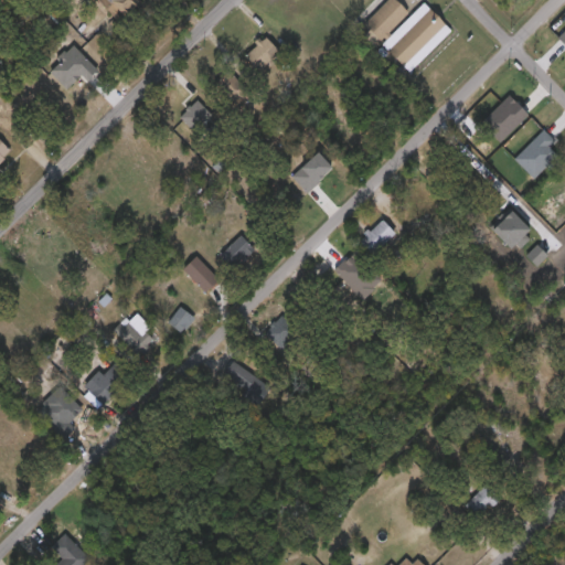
[(117,22),(98,0),(144,0),(141,2),(140,1),(117,22)]
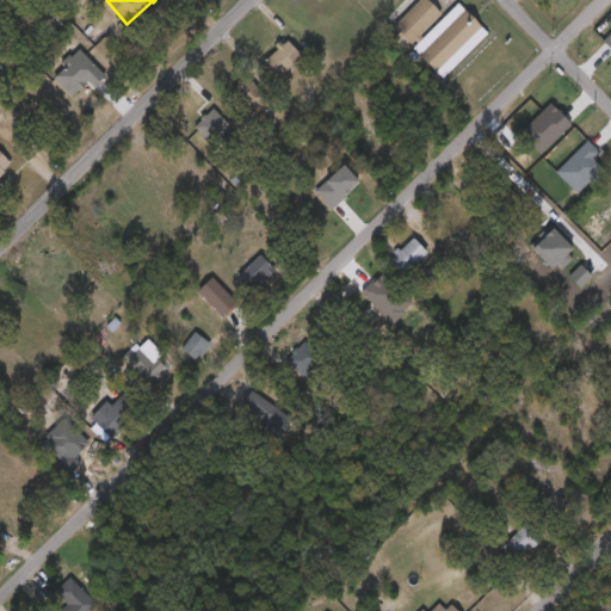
[(408,47),(392,26),(421,0),(426,0),(442,18),(408,47)]
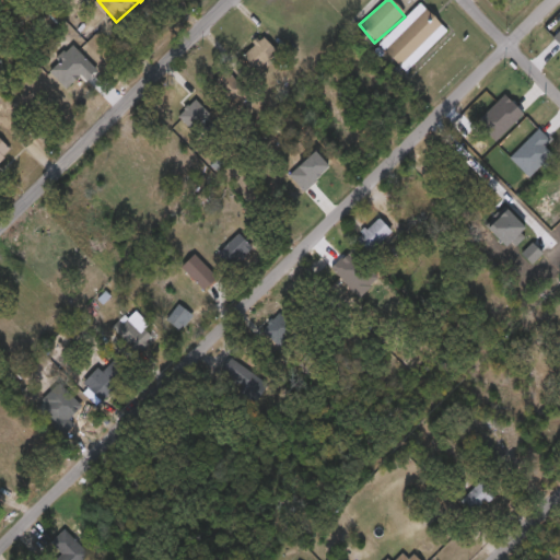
[(405,73),(377,46),(420,4),(446,32),(405,73)]
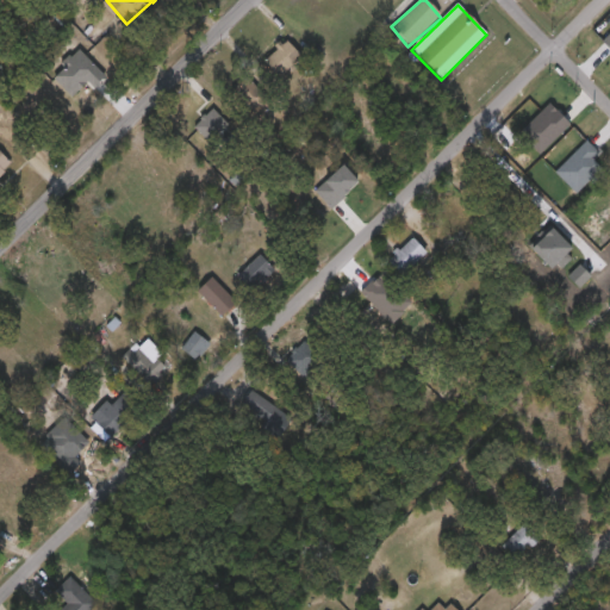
[(278,80),(262,62),(286,41),(302,58),(278,80)]
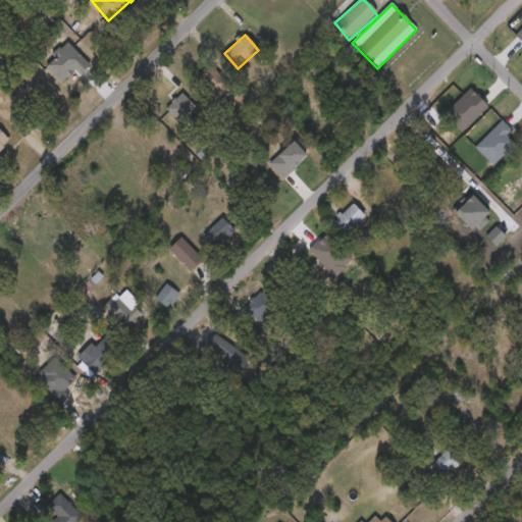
[(166,109),(184,93),(197,106),(179,122),(166,109)]
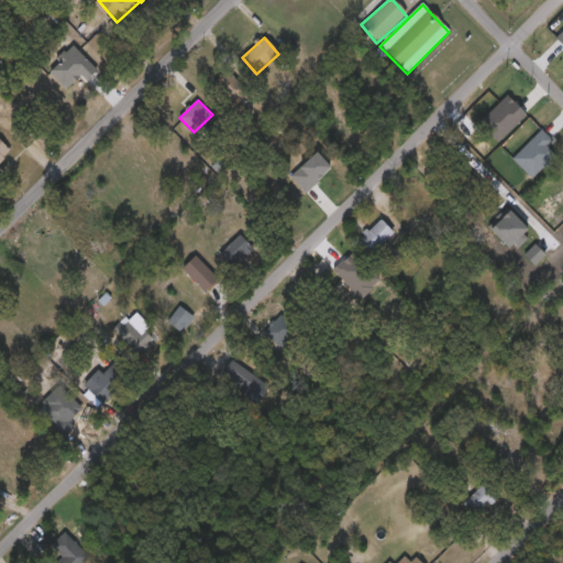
[(0,141),(10,151),(0,161),(0,141)]
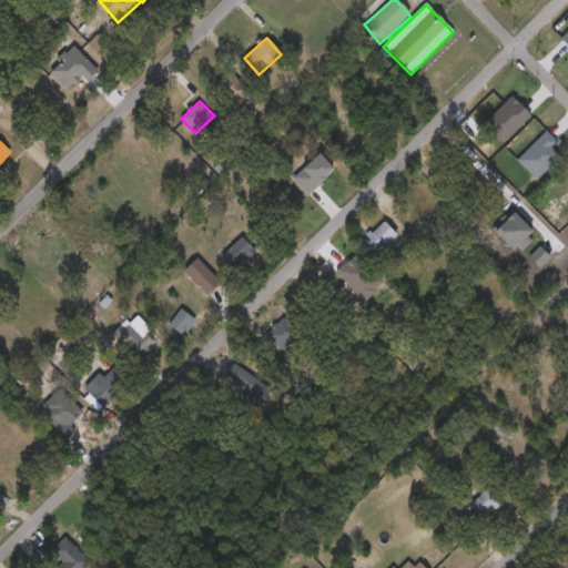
[(376,257),(362,244),(383,222),(397,236),(376,257)]
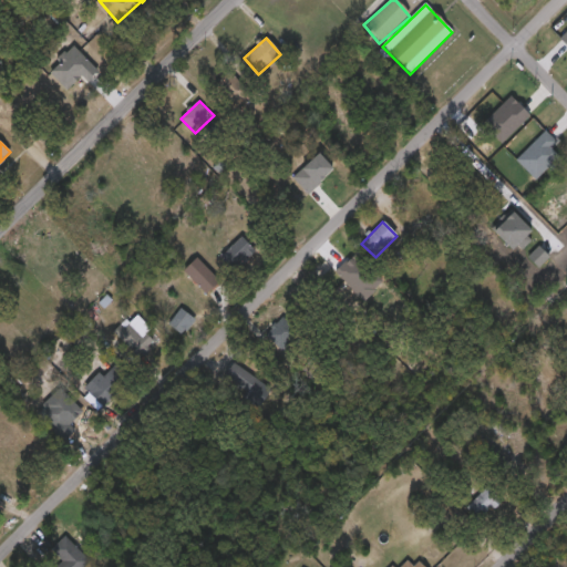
[(236,270),(222,256),(240,237),(255,251),(236,270)]
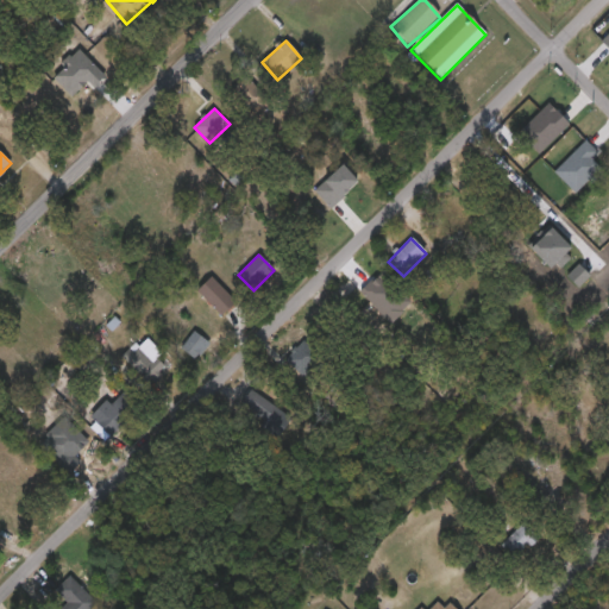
[(196,292),(211,277),(234,302),(221,315),(196,292)]
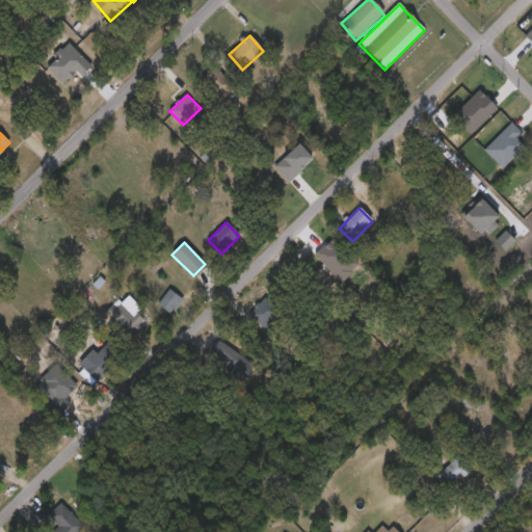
[(184,300),(174,315),(159,303),(169,290),(184,300)]
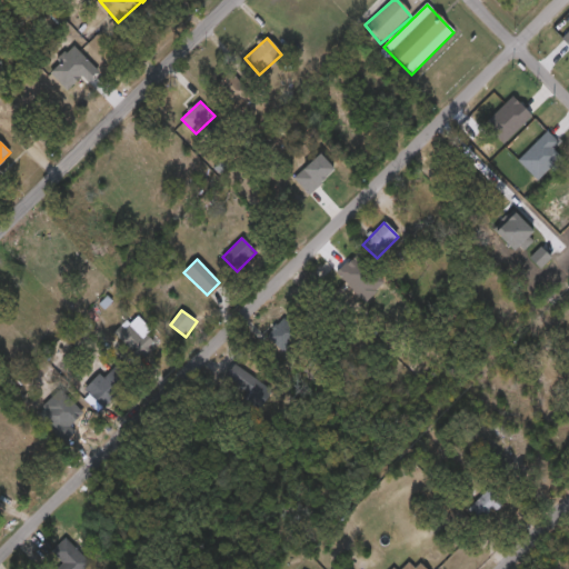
[(152,331),(148,337),(153,342),(139,358),(117,337),(137,317),(152,331)]
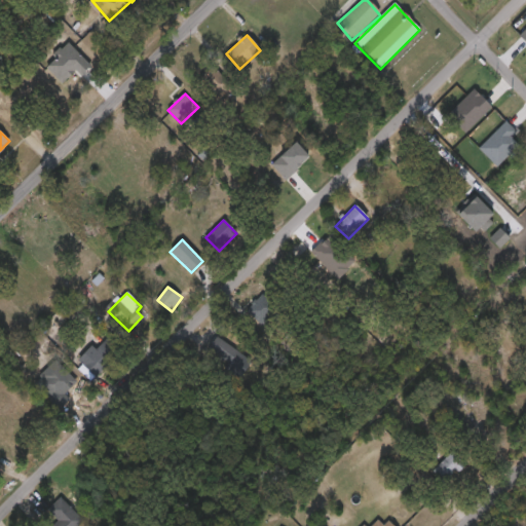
[(248,311),(264,293),(278,306),(262,325),(248,311)]
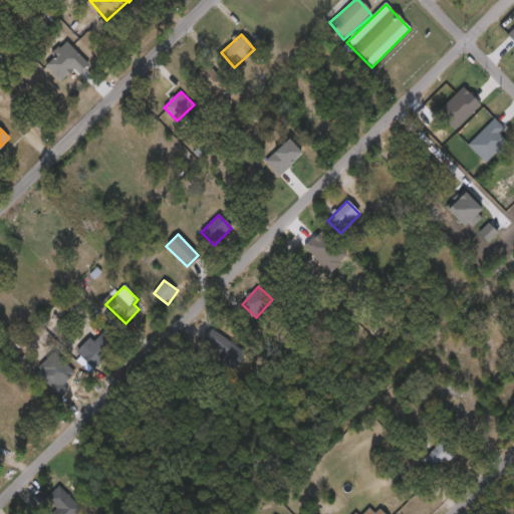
[(89,338),(93,342),(103,332),(114,344),(91,368),(75,352),(89,338)]
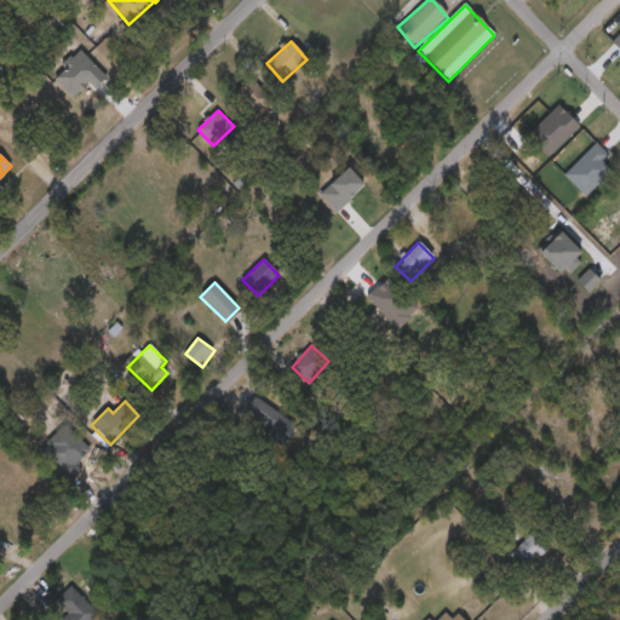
[(547,549),(524,570),(510,555),(532,533),(547,549)]
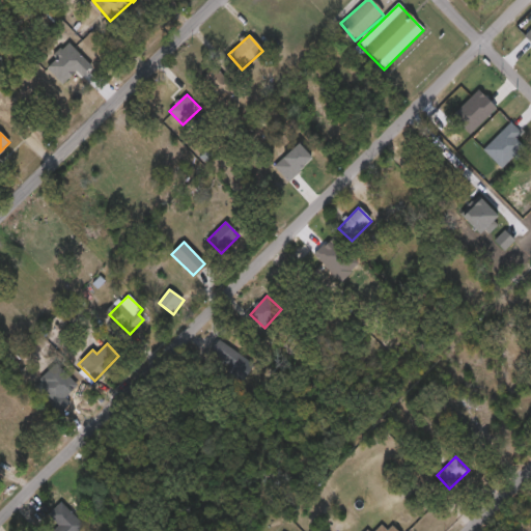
[(48,515),(60,503),(84,527),(79,530),(54,530),(58,527),(48,515)]
